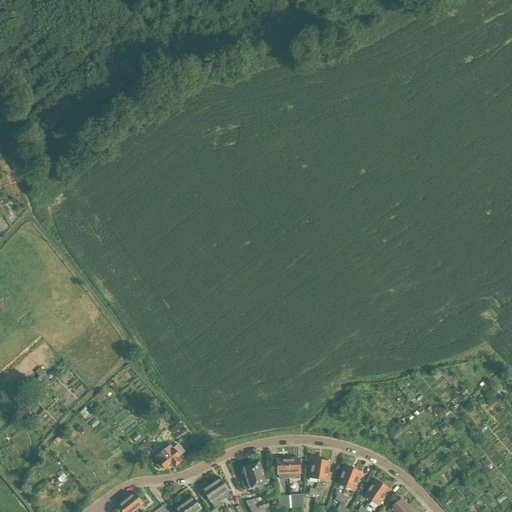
[(100,393),(95,397),(99,401),(104,397),(100,393)]
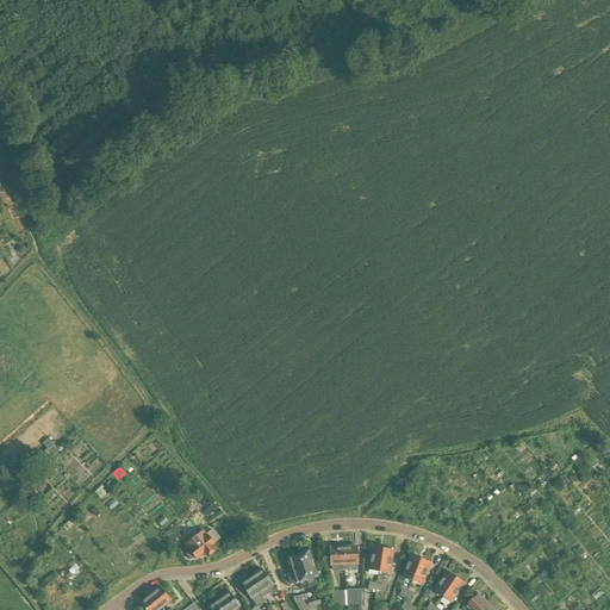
[(165,534),(170,542),(182,533),(185,530),(180,524),(178,527),(176,524),(165,534)]
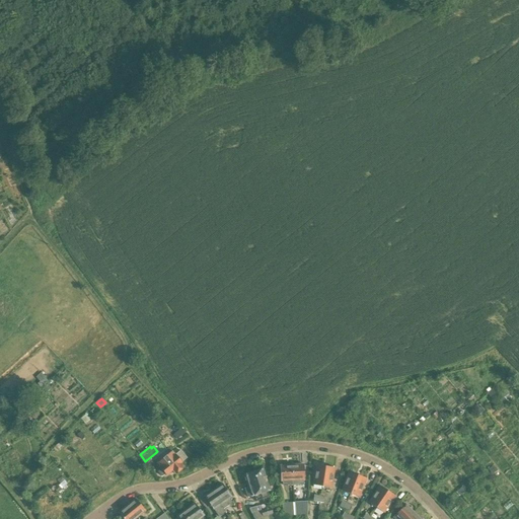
[(172,452),(157,463),(160,467),(161,468),(157,472),(161,476),(165,474),(166,475),(172,470),(175,474),(183,467),(180,464),(181,463),(181,462),(187,458),(180,451),(175,455),(175,454),(174,455),(172,452)]
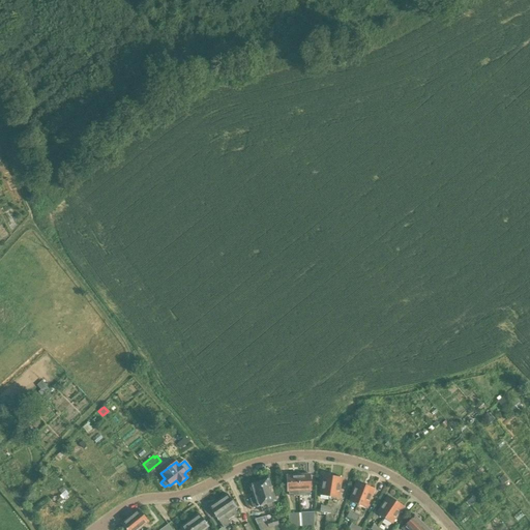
[(310,474),(298,475),(299,496),(310,495),(310,490),(308,475),(310,475),(310,474)]
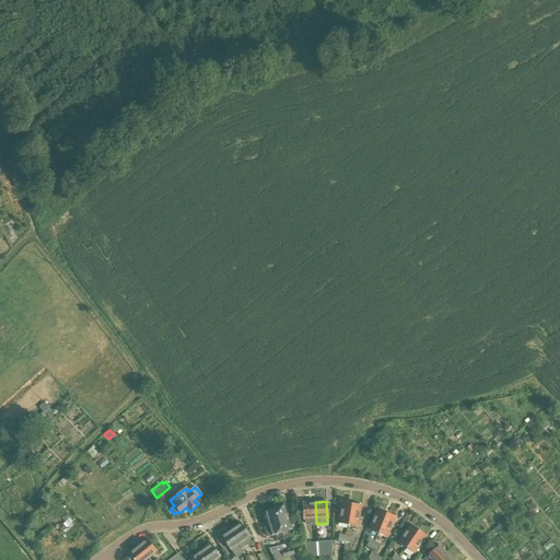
[(316,524),(315,502),(303,503),(304,520),(306,525),(316,524)]
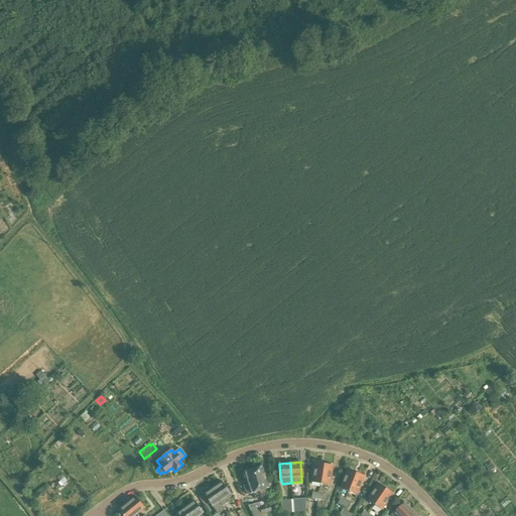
[(320,484),(324,464),(313,463),(310,482),(320,484)]
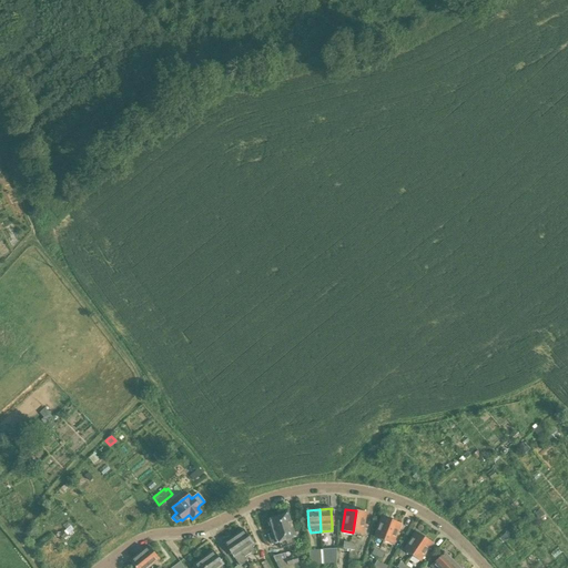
[(366,513),(356,510),(353,533),(363,534),(366,513)]
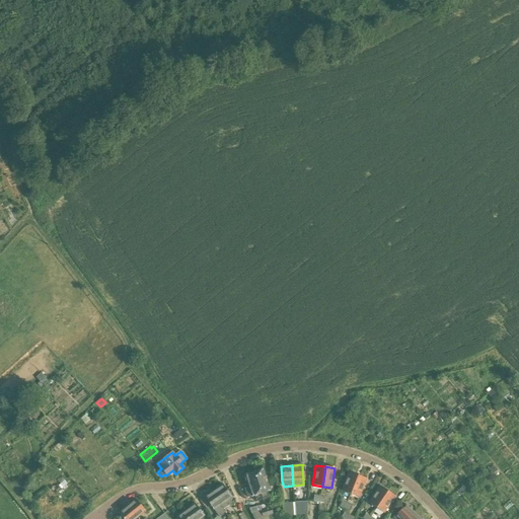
[(254,473),(263,500),(269,498),(267,491),(270,490),(263,470),(254,473)]
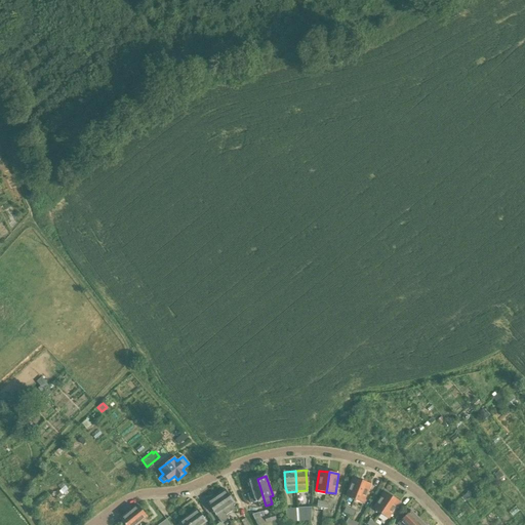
[(354,500),(362,481),(353,477),(346,496),(354,500)]
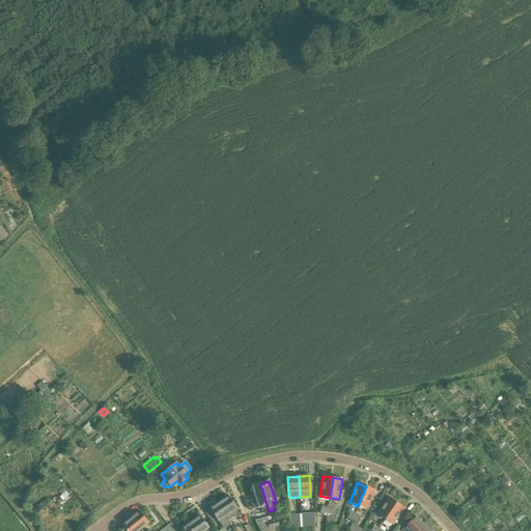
[(269,511),(260,484),(251,487),(255,498),(250,500),(253,509),(260,507),(262,513),(269,511)]
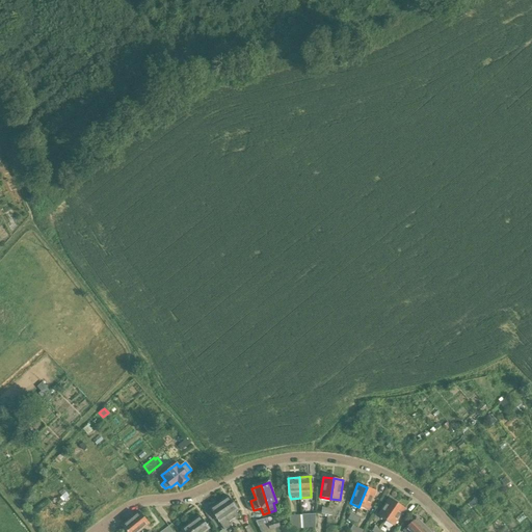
[(367,487),(358,507),(368,510),(376,490),(367,487)]
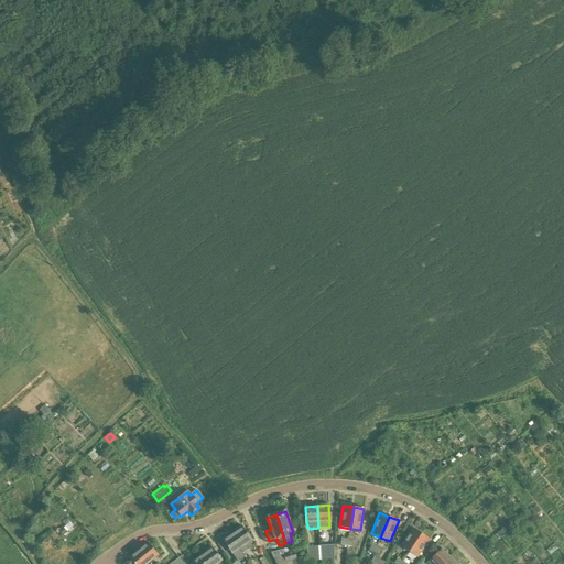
[(242,527),(232,533),(245,552),(252,546),(249,542),(251,540),(242,527)]
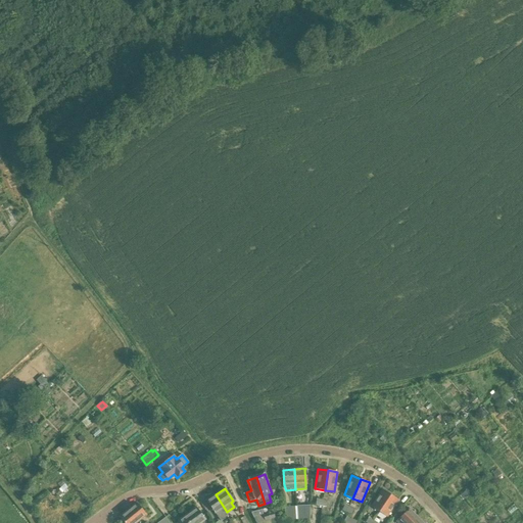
[(379,512),(390,494),(382,489),(371,507),(379,512)]
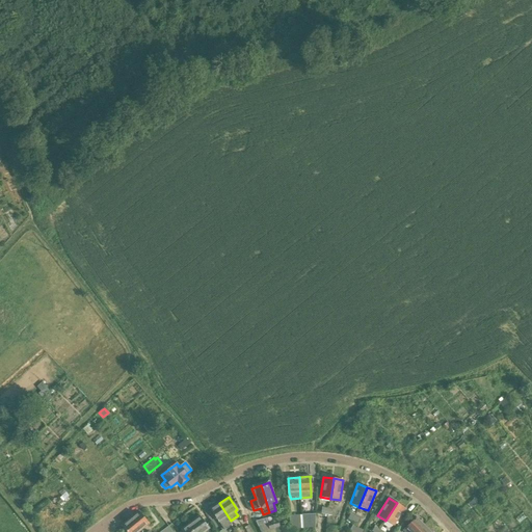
[(231,521),(219,503),(210,509),(224,530),(231,526),(229,522),(231,521)]
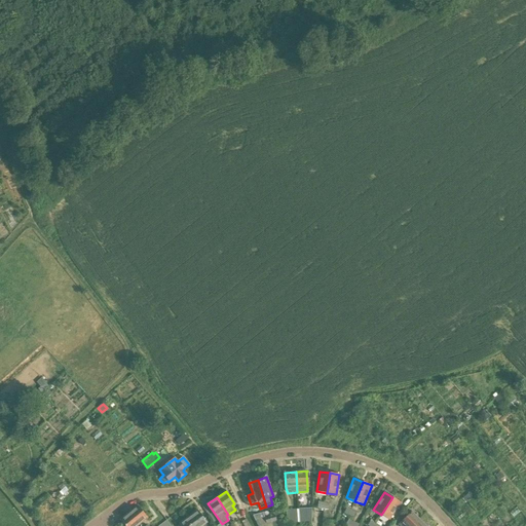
[(401,502),(392,497),(381,515),(389,520),(401,502)]
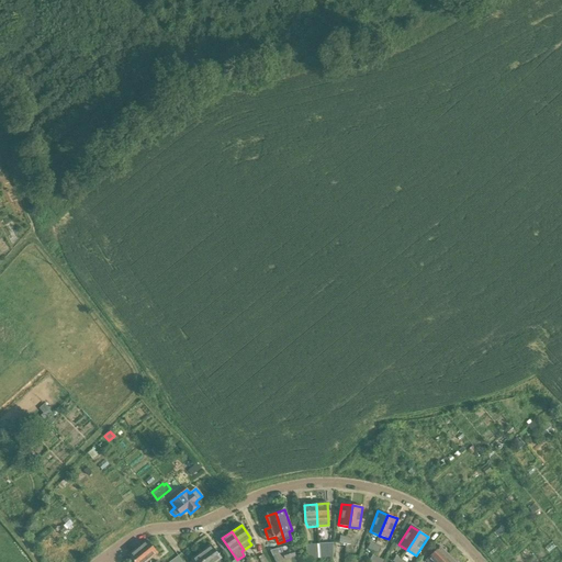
[(137,548),(148,561),(157,553),(147,540),(137,548)]
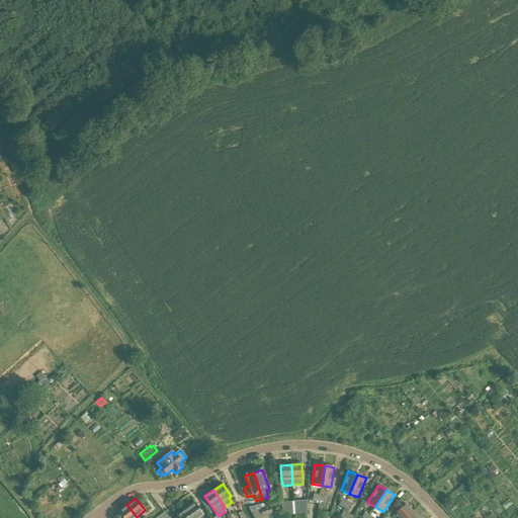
[(294,502),(294,514),(307,514),(307,501),(294,502)]
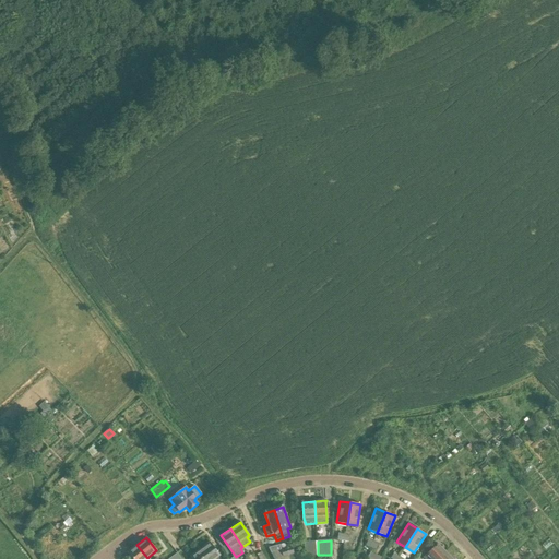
[(304,542),(306,555),(317,555),(316,542),(304,542)]
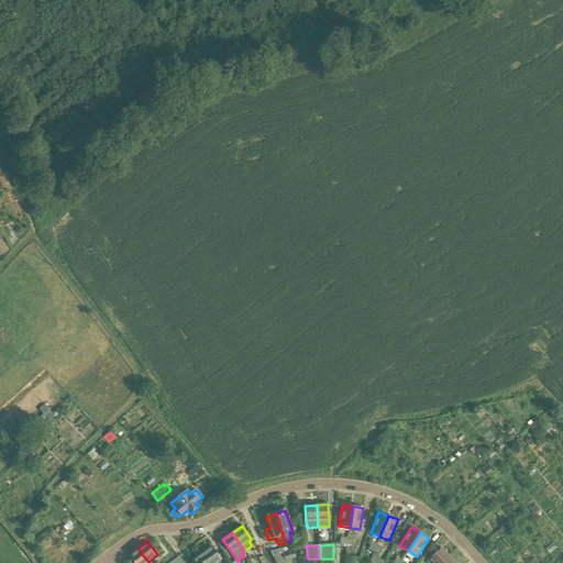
[(201,553),(209,562),(220,562),(219,561),(221,560),(211,547),(201,553)]
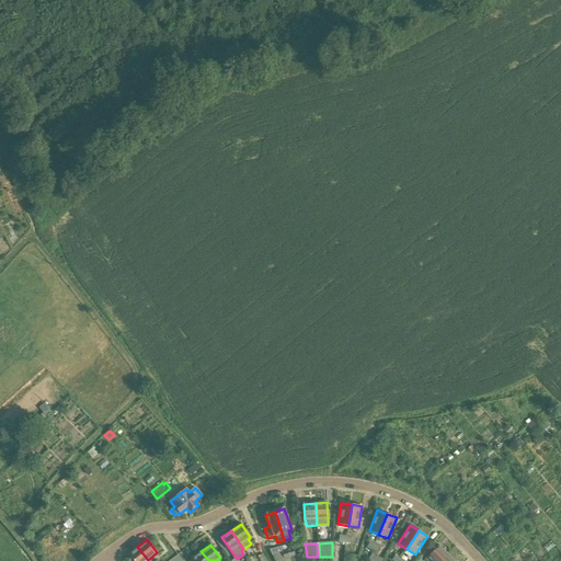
[(439,560),(447,554),(438,546),(426,558),(427,558),(425,560),(439,560)]
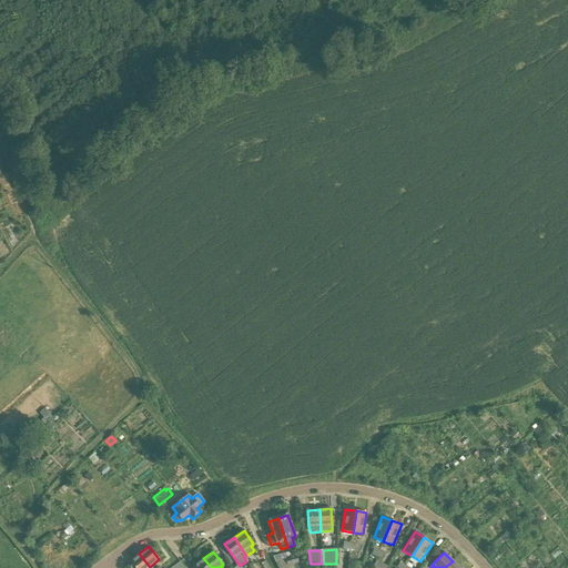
[(148,567),(150,567),(139,554),(129,561),(134,567),(148,567)]
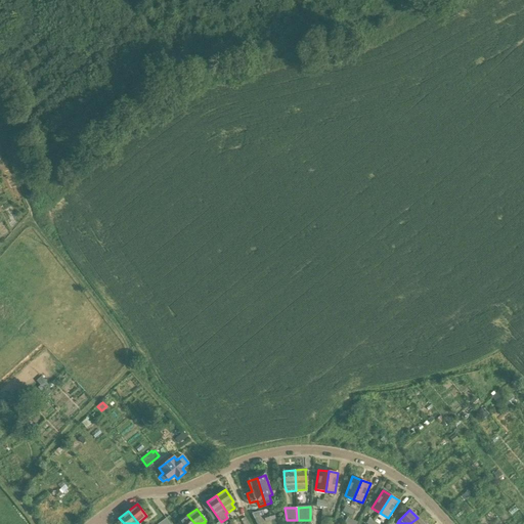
[(262,511),(252,514),(256,523),(271,523),(270,520),(265,522),(263,515),(262,511)]
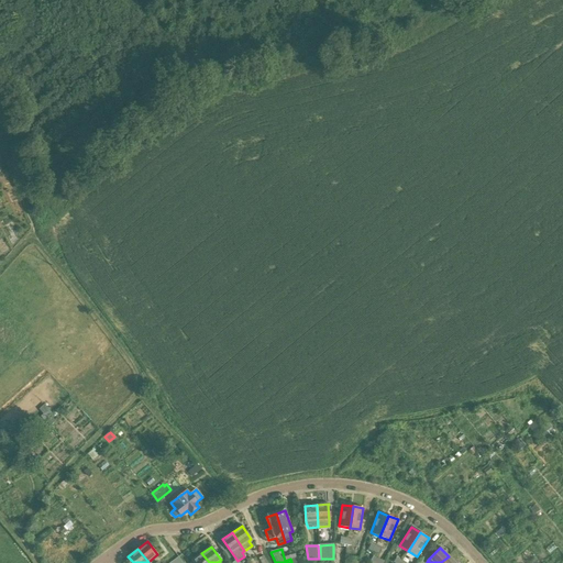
[(209,562),(201,553),(192,561),(194,562),(209,562)]
